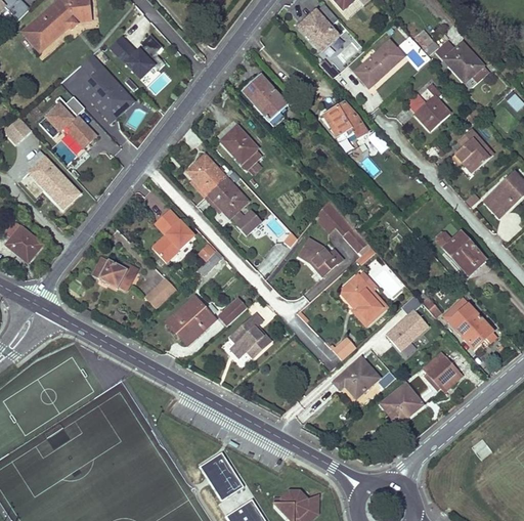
[(30,7),(23,0),(0,0),(0,7),(4,4),(17,18),(30,7)]
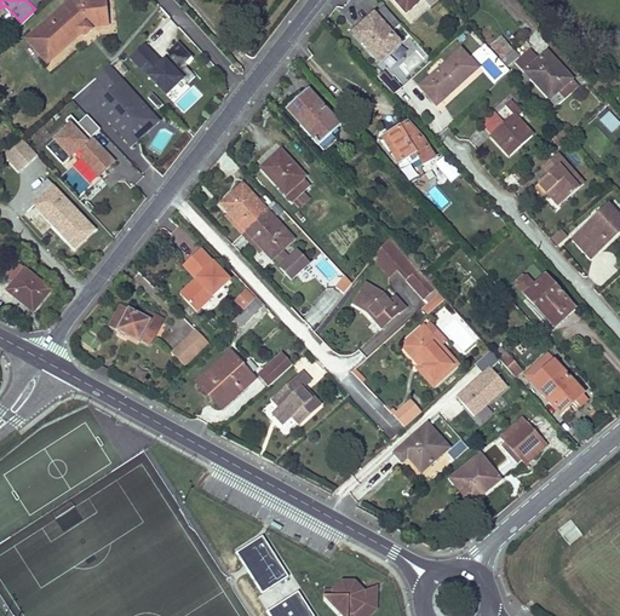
[(69,0),(27,36),(47,59),(81,30),(84,34),(91,28),(89,24),(107,23),(103,0),(69,0)]
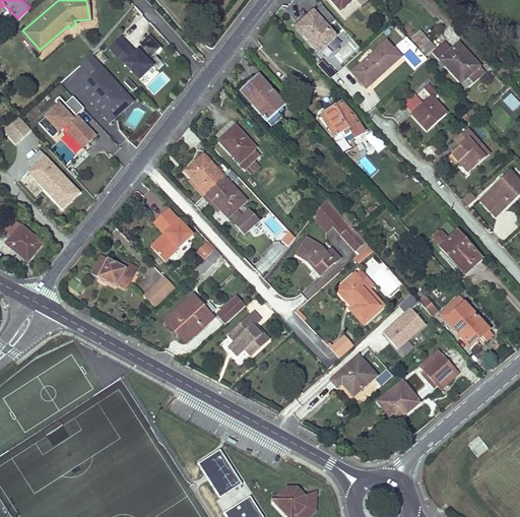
[(332,0),(340,9),(351,0),(332,0)]
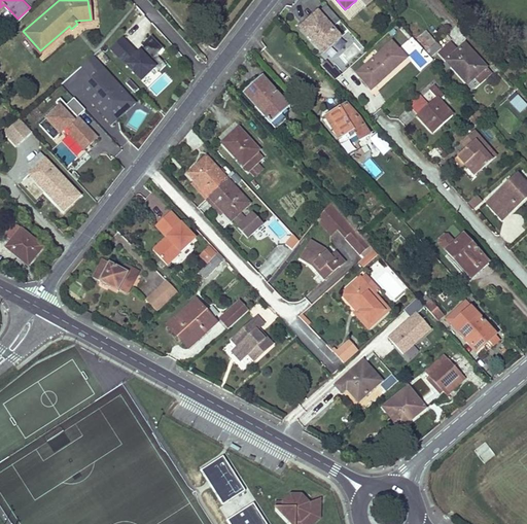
[(324,4),(318,10),(332,26),(339,20),(324,4)]
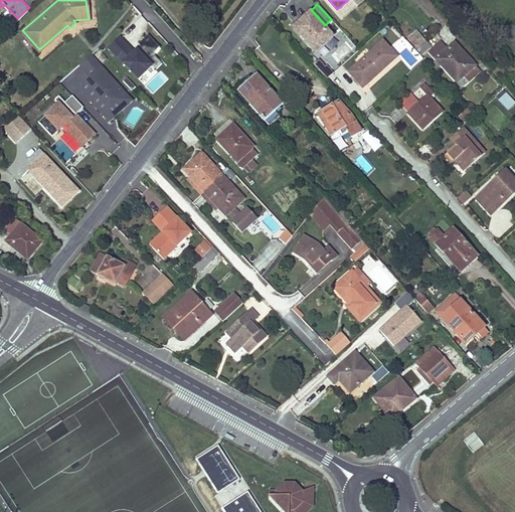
[(305,20),(297,27),(316,48),(332,34),(325,25),(311,10),(303,17),(305,20)]
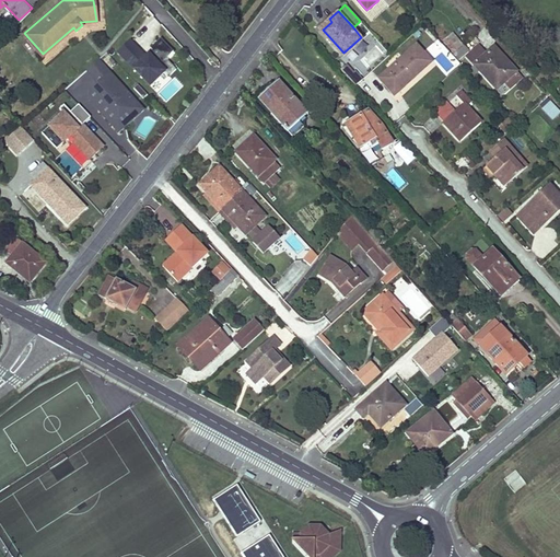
[(329,19),(319,26),(323,30),(331,22),(329,19)]
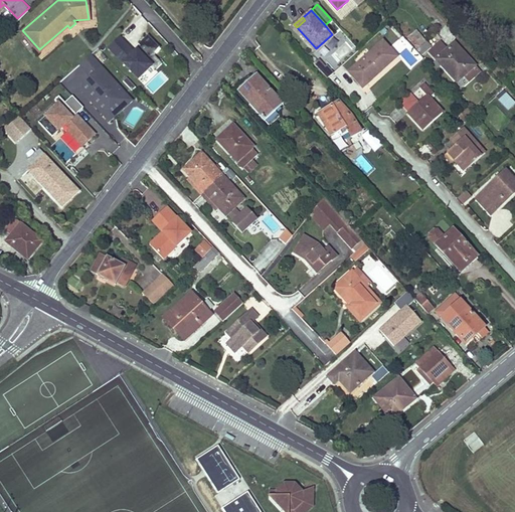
[(407,35),(416,45),(424,38),(415,28),(407,35)]
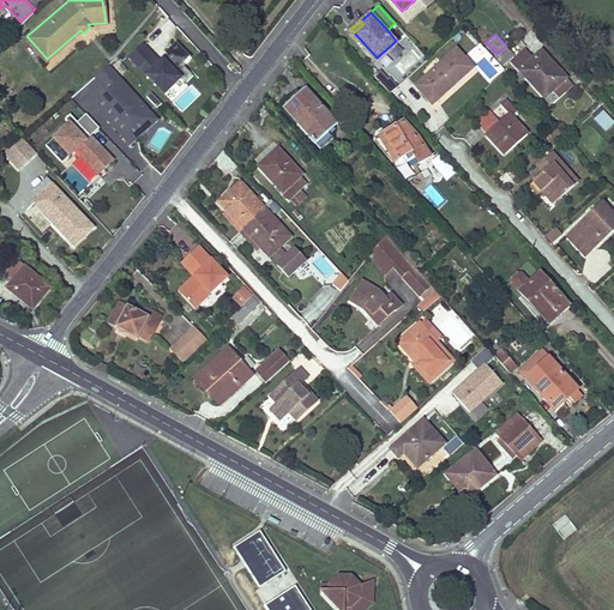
[(164,92),(182,77),(191,70),(182,60),(190,53),(180,42),(178,38),(164,50),(167,53),(164,55),(161,59),(144,41),(130,54),(145,72),(164,92)]
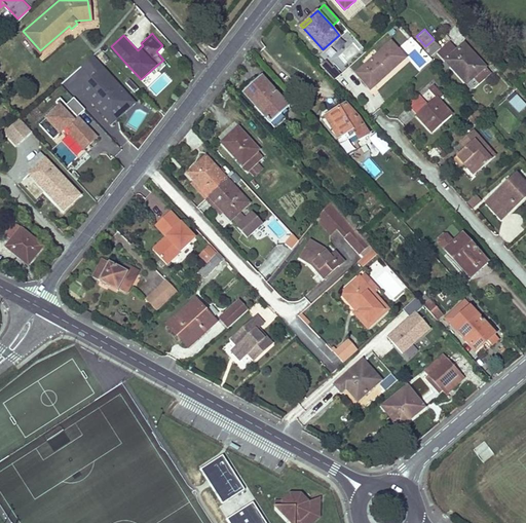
[(366,66),(358,73),(370,87),(405,57),(390,40),(364,64),(366,66)]
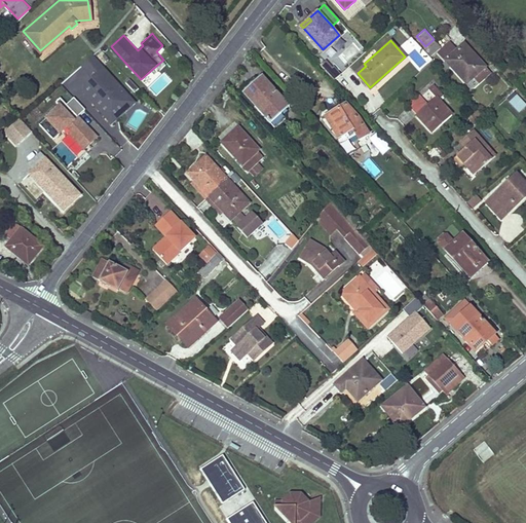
[(435,41),(426,48),(431,53),(439,46),(435,41)]
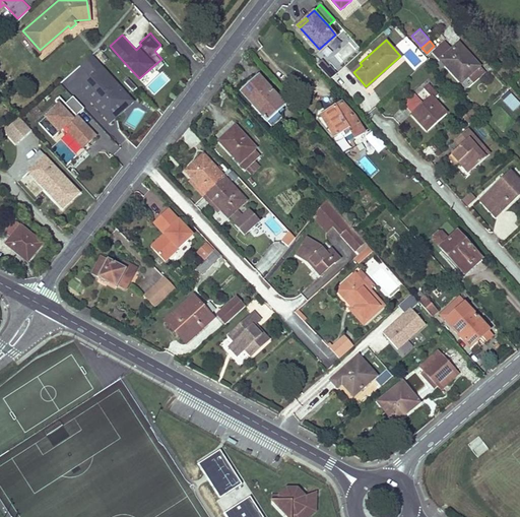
[(460,81),(467,74),(478,64),(458,42),(450,48),(444,41),(434,51),(460,81)]
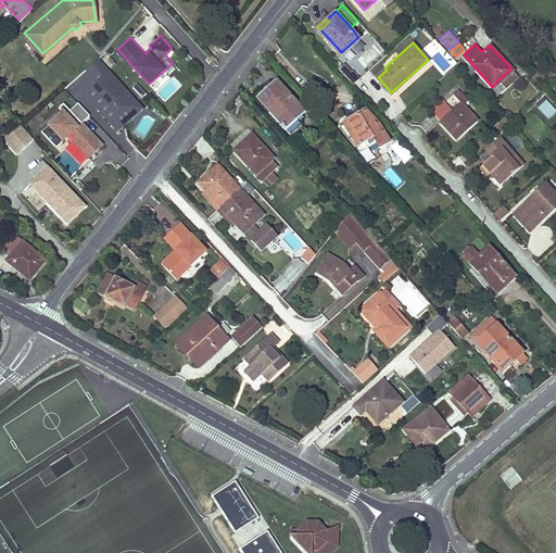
[(324,46),(321,47),(332,59),(333,57),(324,46)]
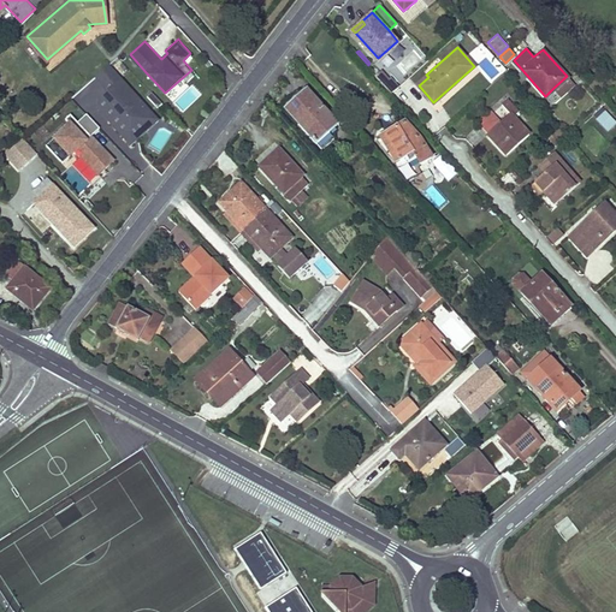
[(155,116),(107,63),(94,75),(106,89),(100,95),(114,111),(106,118),(122,135),(138,120),(143,126),(155,116)]
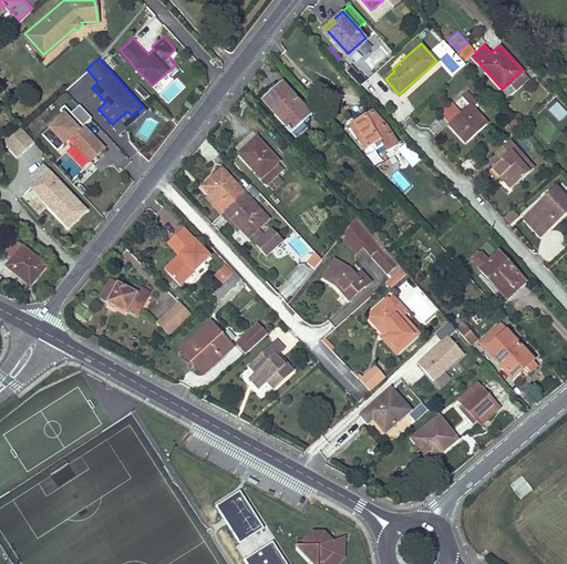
[(392,69),(383,77),(385,79),(394,71),(392,69)]
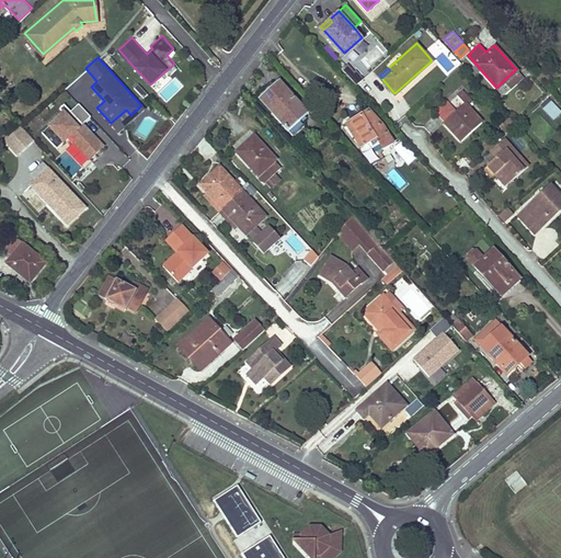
[(355,69),(348,75),(357,82),(362,78),(355,69)]
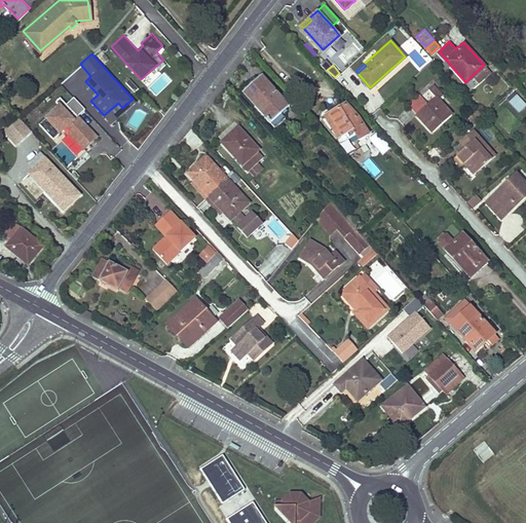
[(484,65),(473,75),(478,81),(489,71),(484,65)]
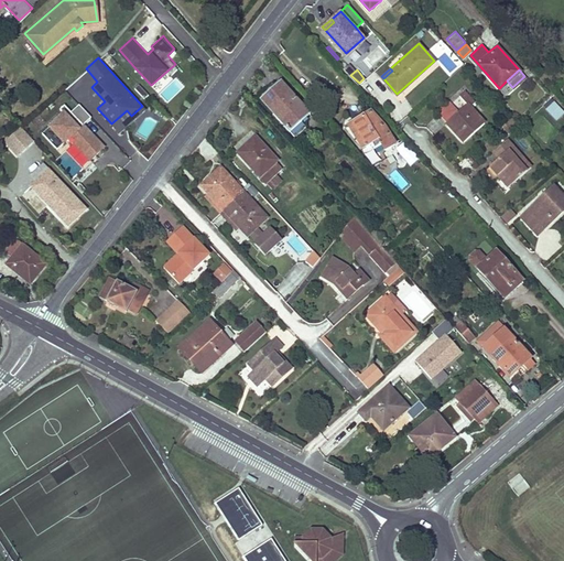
[(281,79),(272,88),(283,101),(274,109),(273,111),(294,136),(305,126),(300,119),(306,114),(300,106),(302,104),(281,79)]
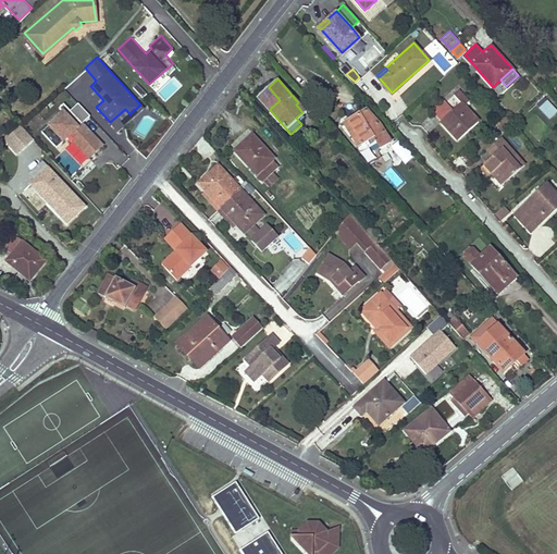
[(103,100),(90,86),(87,87),(87,97),(96,107),(103,100)]
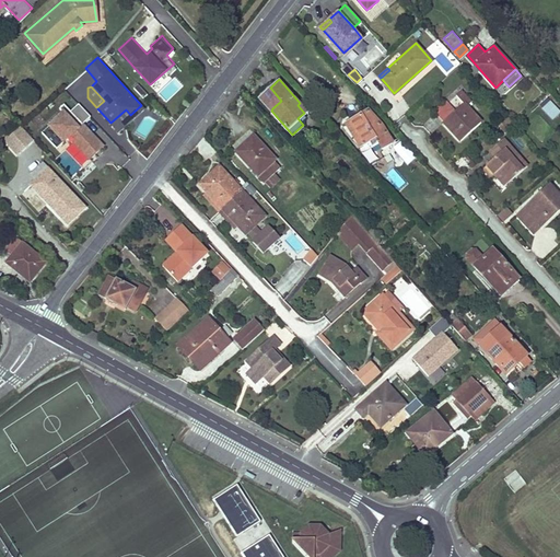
[(270,88),(260,95),(272,108),(281,101),(270,88)]
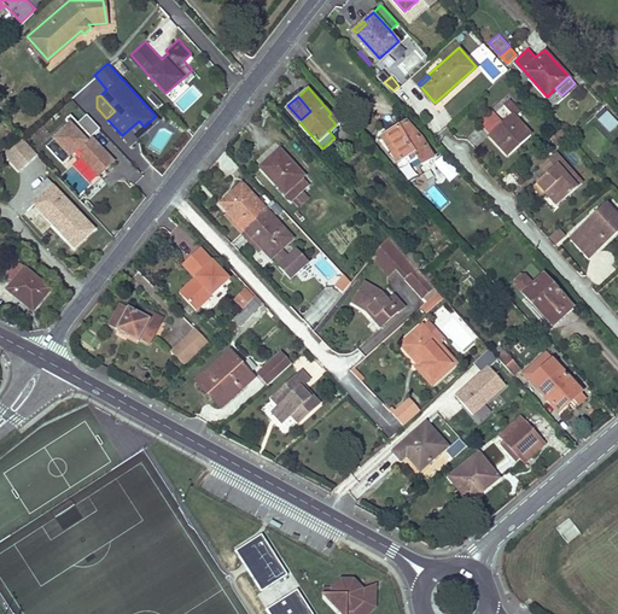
[(511,98),(482,122),(508,153),(531,133),(516,115),(522,110),(511,98)]
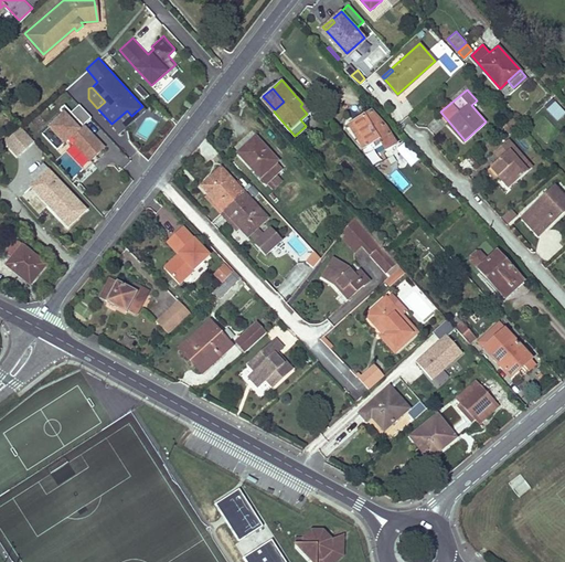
[(564,110),(564,109),(553,95),(542,104),(555,119),(564,110)]
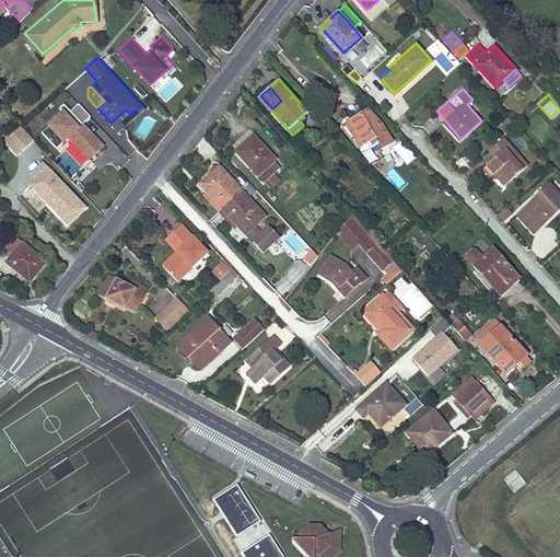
[(83,130),(84,124),(82,123),(90,115),(78,102),(70,109),(63,103),(59,106),(67,116),(61,122),(57,117),(41,131),(56,147),(71,132),(76,138),(73,140),(89,158),(103,144),(90,130),(83,130)]
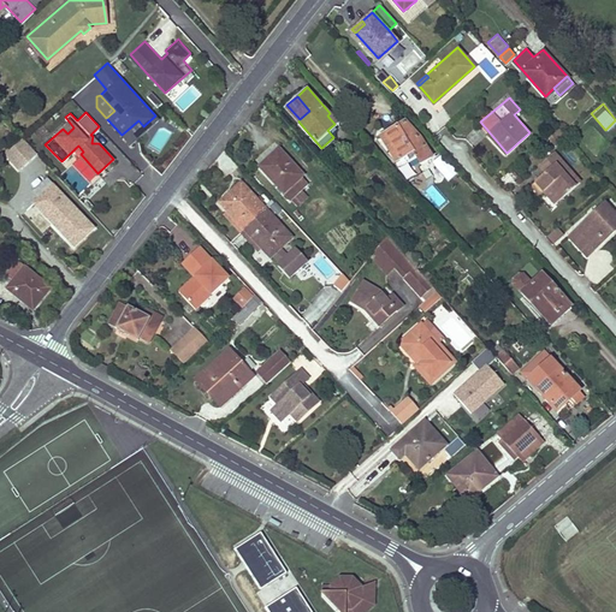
[(330,113),(327,116),(335,124),(337,122),(330,113)]
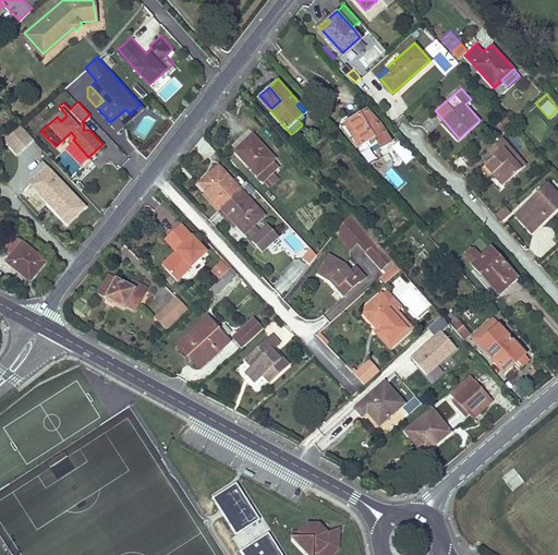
[(117,130),(142,108),(141,105),(130,115),(125,109),(110,122),(117,130)]
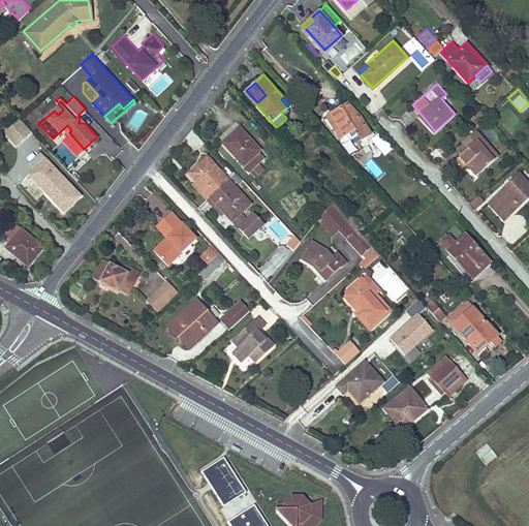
[(348,103),(330,114),(343,135),(348,132),(351,137),(358,133),(361,140),(371,132),(363,119),(348,103)]
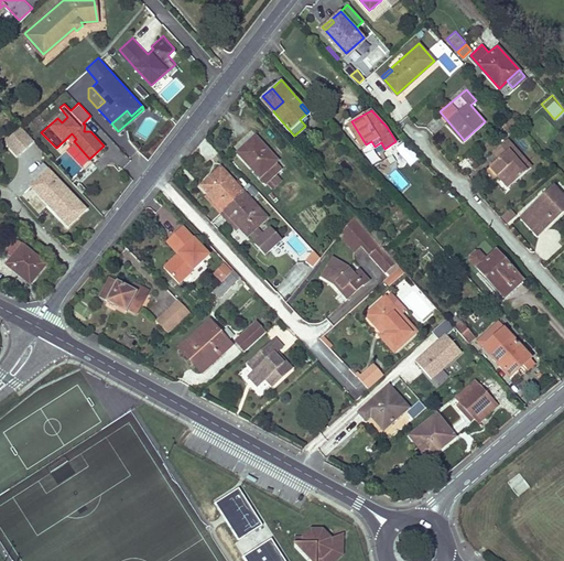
[(513,126),(508,120),(503,125),(508,130),(513,126)]
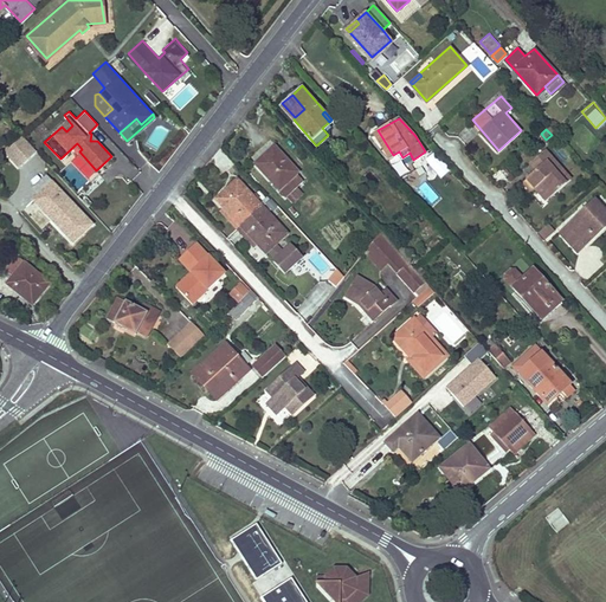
[(38,151),(24,135),(5,150),(19,167),(38,151)]
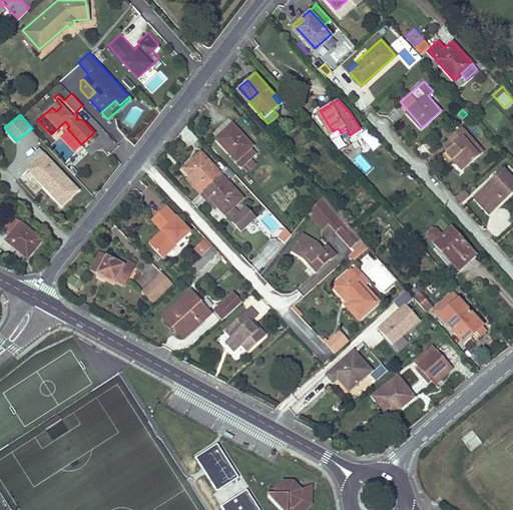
[(227,129),(217,139),(241,165),(255,152),(250,146),(252,144),(231,122),(225,128),(227,129)]
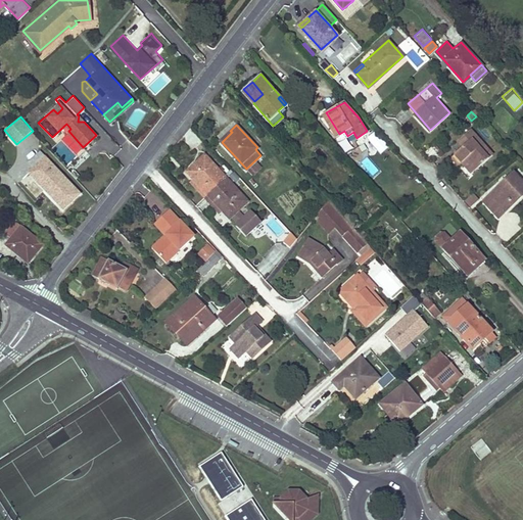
[(463,146),(455,153),(462,162),(471,173),(489,157),(472,138),(476,135),(471,128),(458,140),(463,146)]
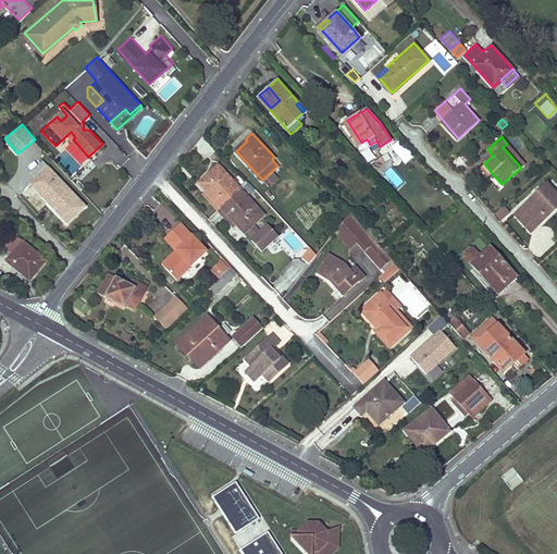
[(245,139),(234,149),(236,151),(247,140),(245,139)]
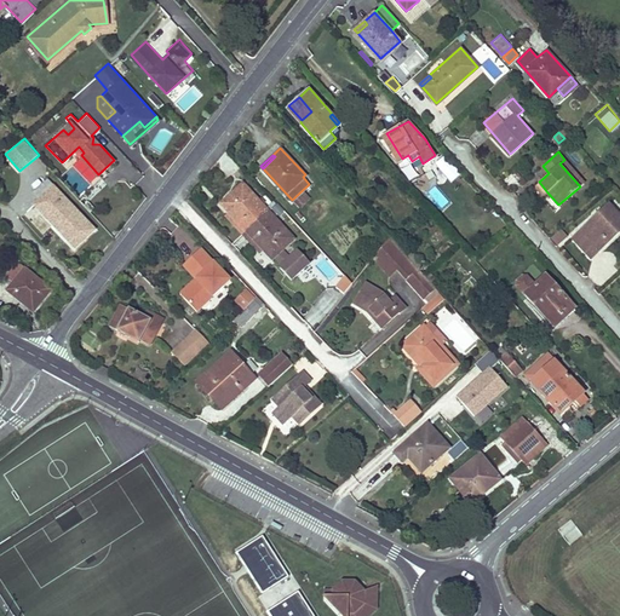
[(564,160),(560,163),(580,186),(585,182),(564,160)]
